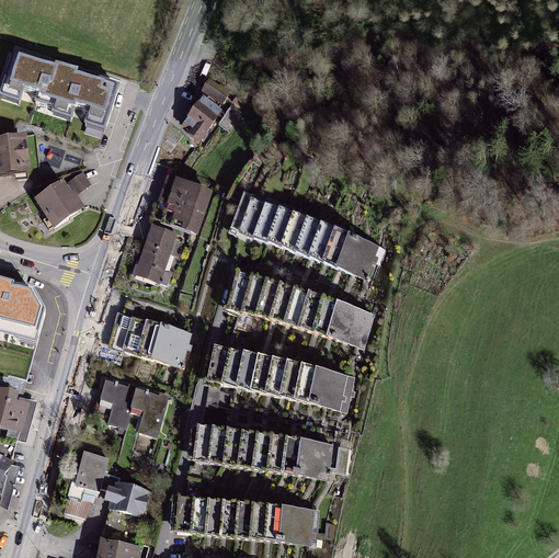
[(116,89),(13,54),(0,90),(104,125),(116,89)]
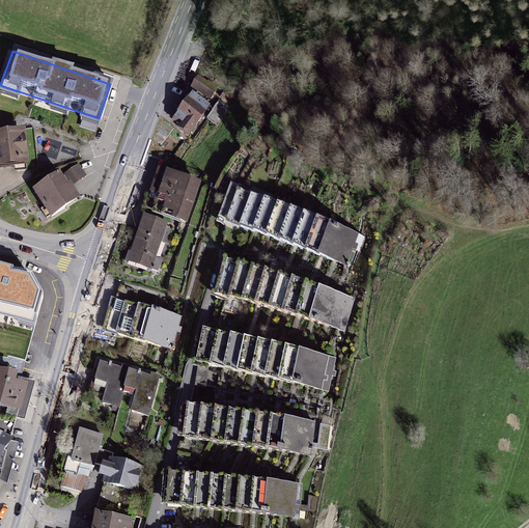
[(216,102),(197,89),(174,121),(193,134),(216,102)]
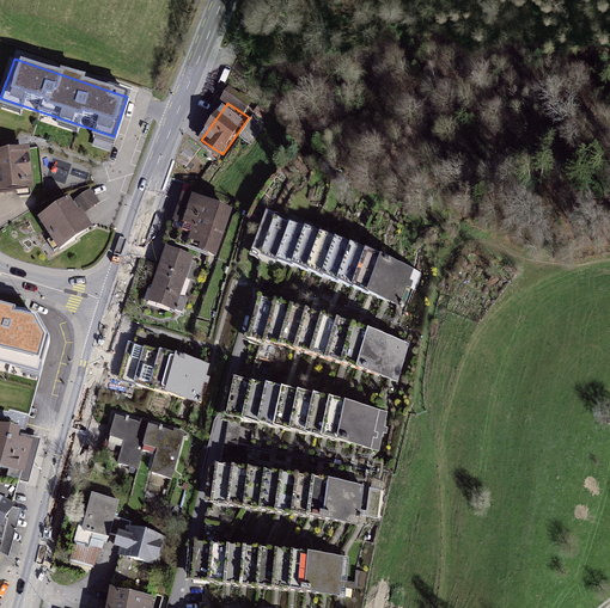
[(25,151),(0,153),(0,191),(30,186),(25,151)]
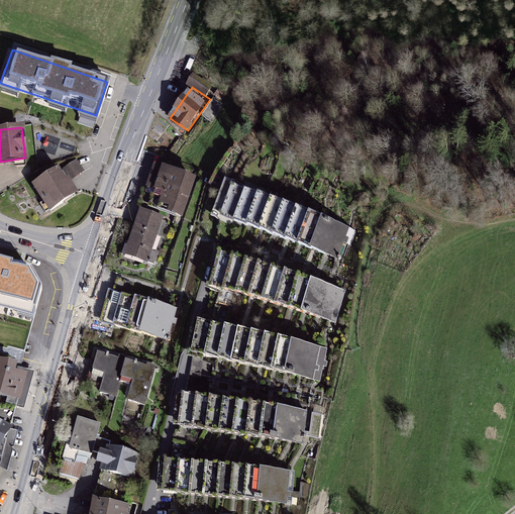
[(60,163),(32,181),(52,210),(80,192),(71,178),(84,170),(76,158),(63,167),(60,163)]
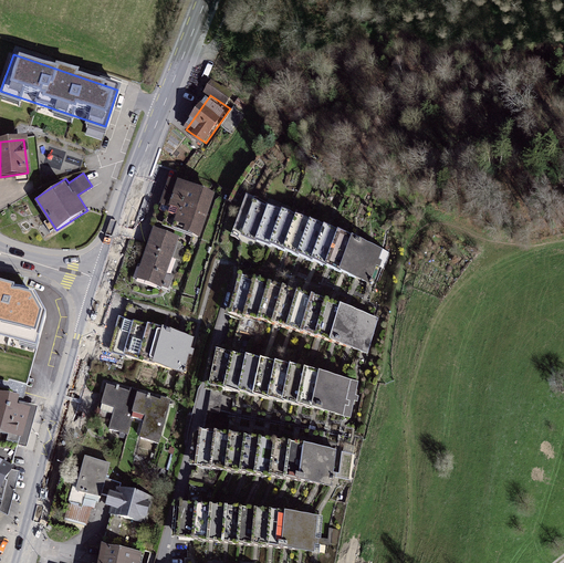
[(215,191),(178,179),(167,210),(177,214),(173,228),(200,237),(215,191)]
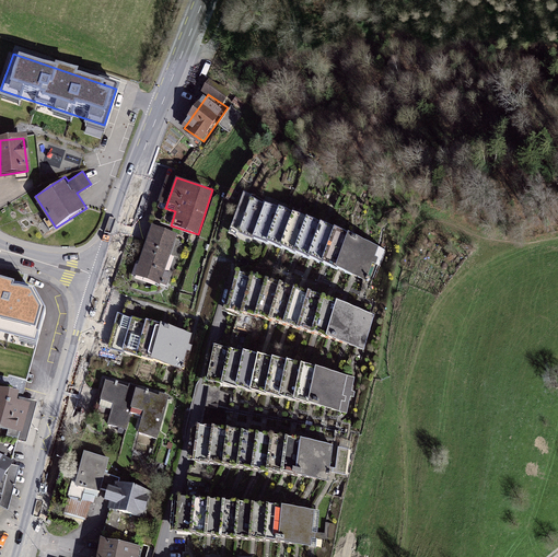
[(248,198),(237,229),(363,274),(374,243),(248,198)]
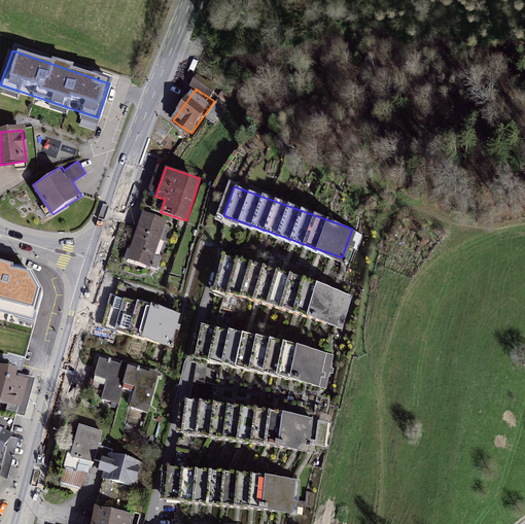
[(169,220),(143,211),(126,259),(150,269),(169,220)]
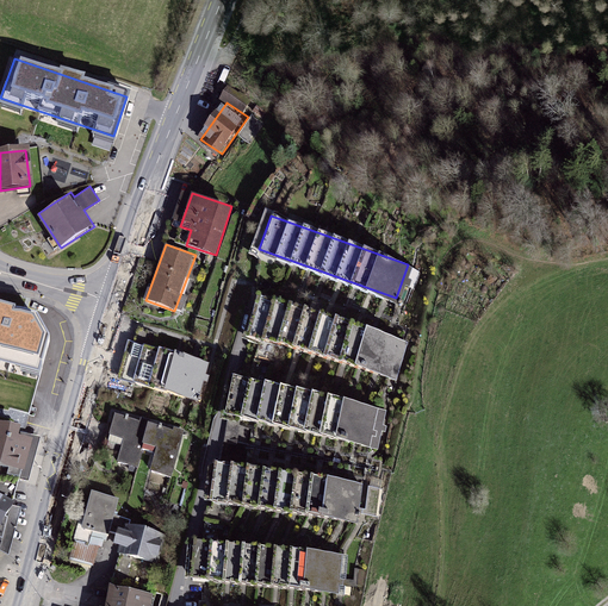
[(404,343),(261,297),(249,333),(392,380),(404,343)]
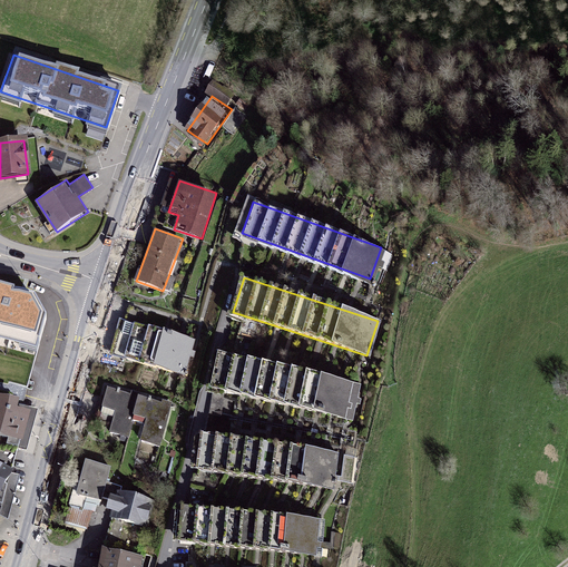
[(43,318),(31,296),(0,285),(0,342),(35,352),(43,318)]
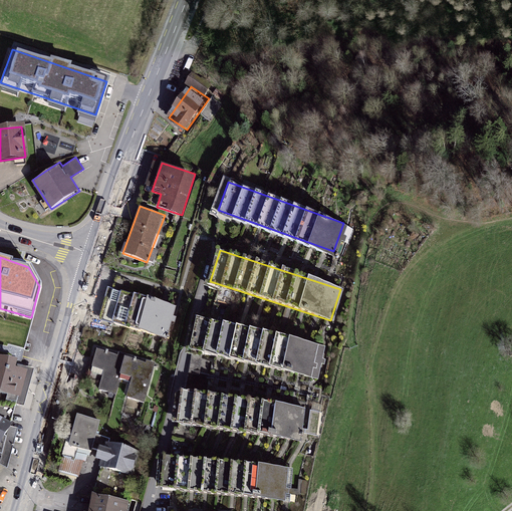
[(179,308),(105,287),(96,318),(169,340),(179,308)]
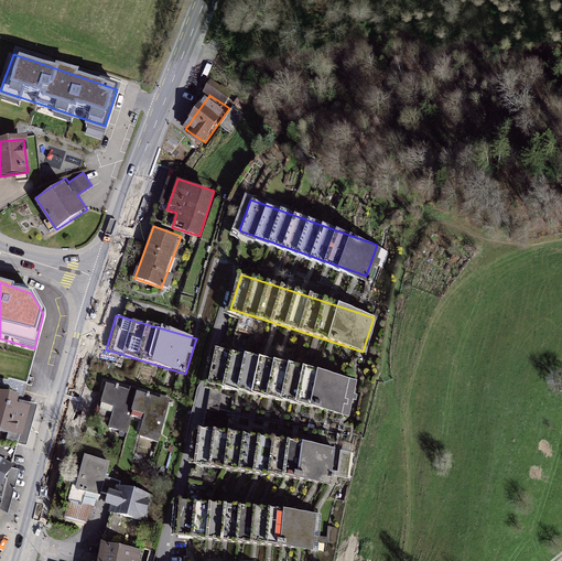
[(353,383),(216,349),(208,381),(345,413),(353,383)]
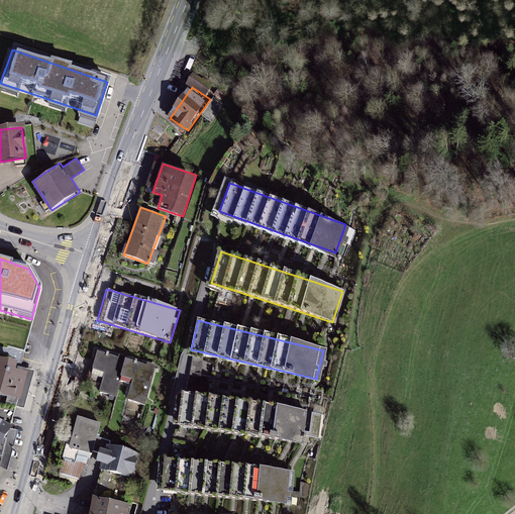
[(159,365),(95,349),(90,370),(101,373),(97,390),(115,395),(119,381),(130,384),(127,398),(148,403),(159,365)]
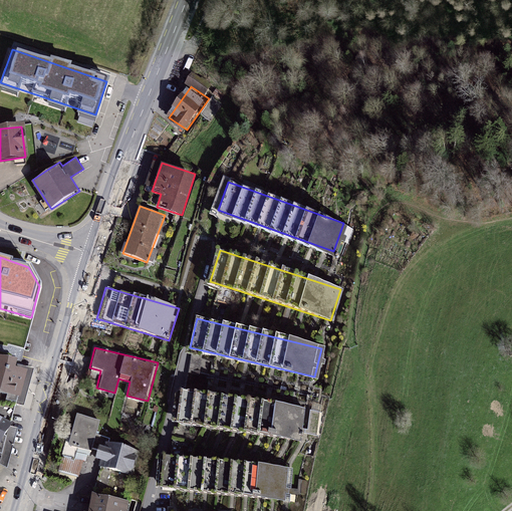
[(19,356),(0,351),(0,388),(9,390),(6,401),(24,406),(34,366),(18,362),(19,356)]
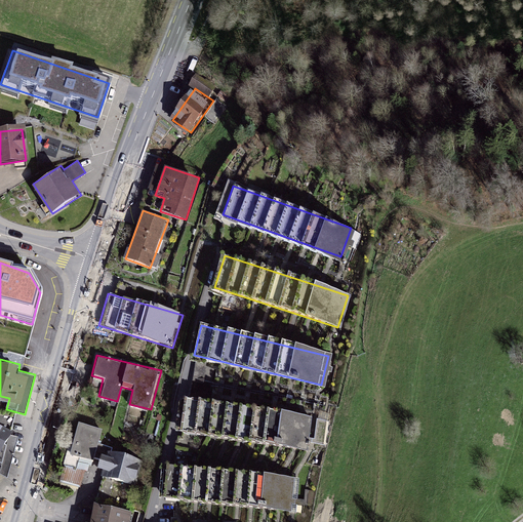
[(305,412),(186,393),(179,429),(298,448),(305,412)]
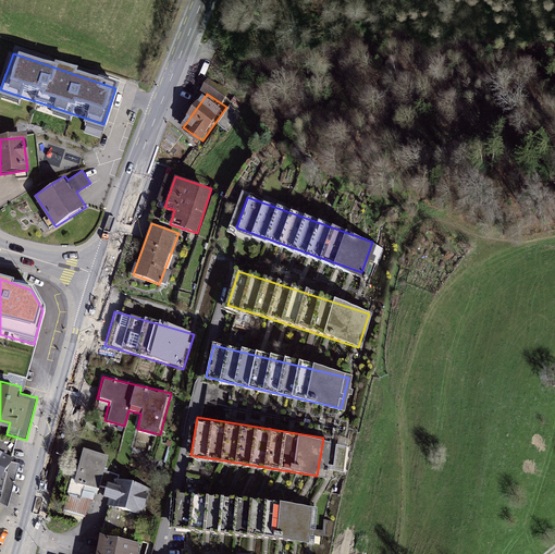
[(132,446),(153,451),(156,438),(134,432),(132,446)]
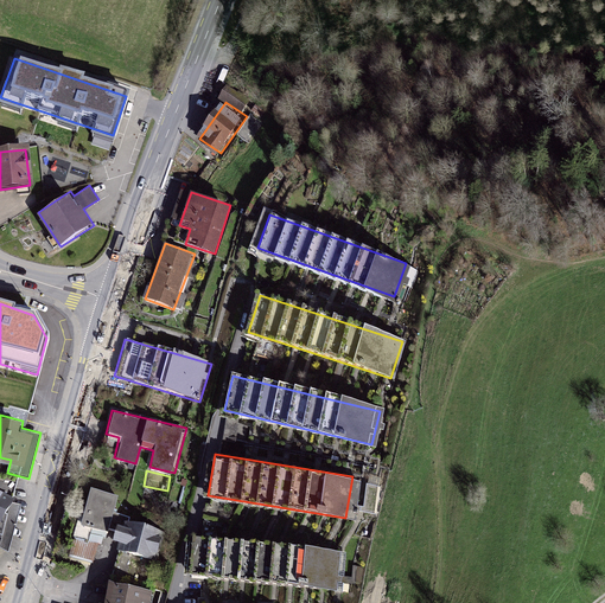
[(0,543),(10,550),(21,506),(29,479),(7,473),(0,472),(0,543)]
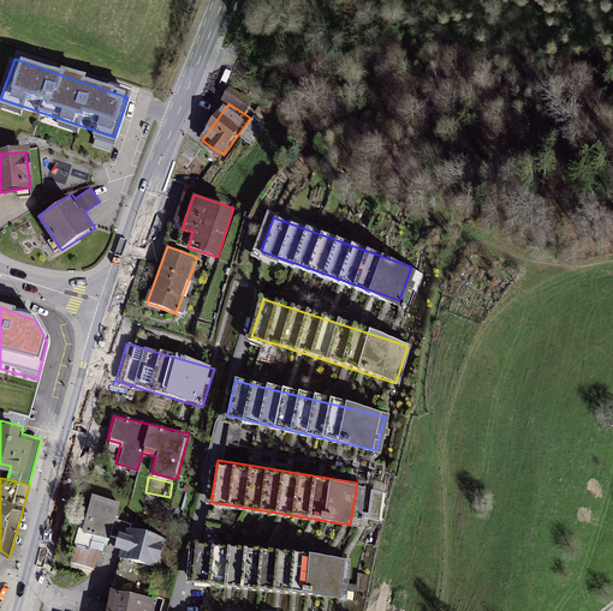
[(120,502),(81,492),(61,563),(95,573),(105,540),(119,544),(115,556),(158,567),(165,540),(129,532),(131,525),(115,520),(120,502)]
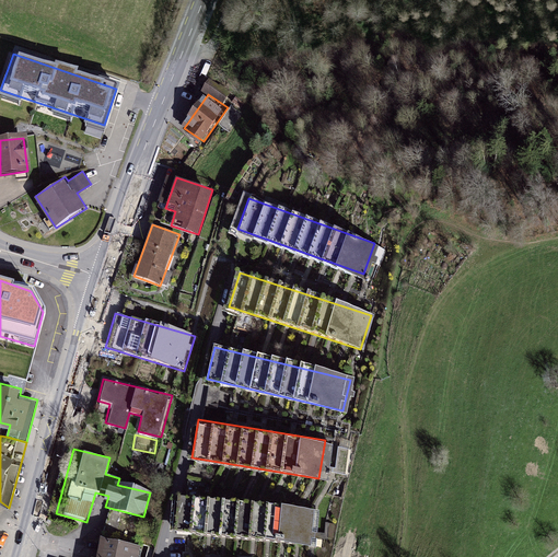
[(317,508),(177,492),(174,529),(313,544),(317,508)]
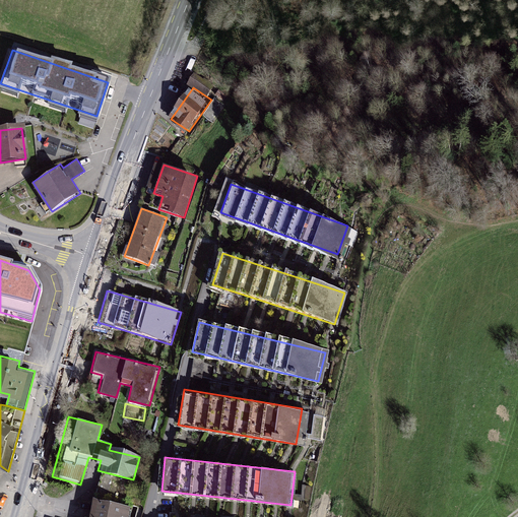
[(128,516),(132,506),(93,496),(88,516),(87,516),(85,516),(128,516)]
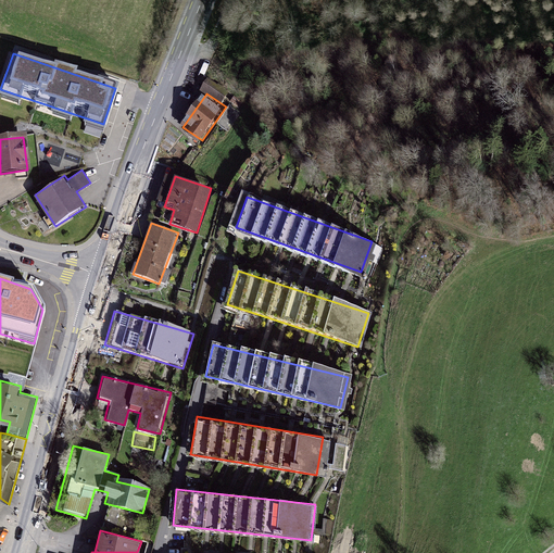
All buildings are outlined.
